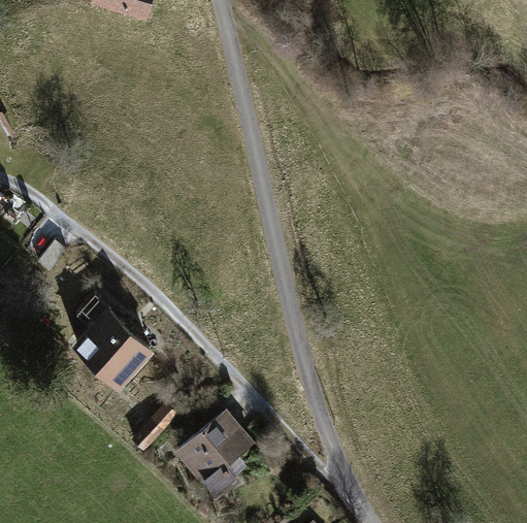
[(91,0),(90,8),(144,24),(151,0),(91,0)]
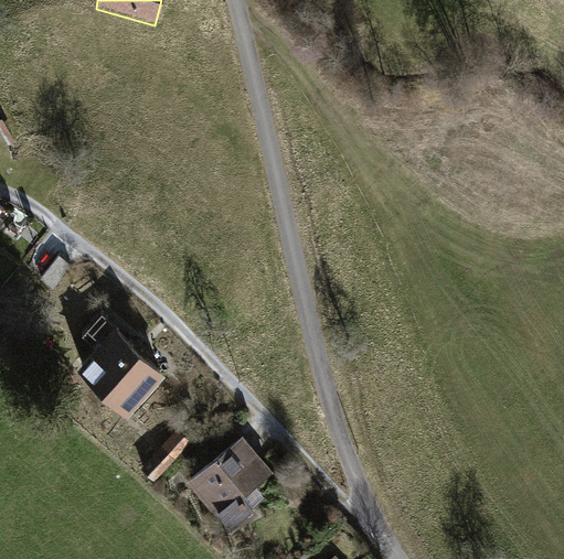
[(72,270),(57,258),(38,279),(53,291),(72,270)]
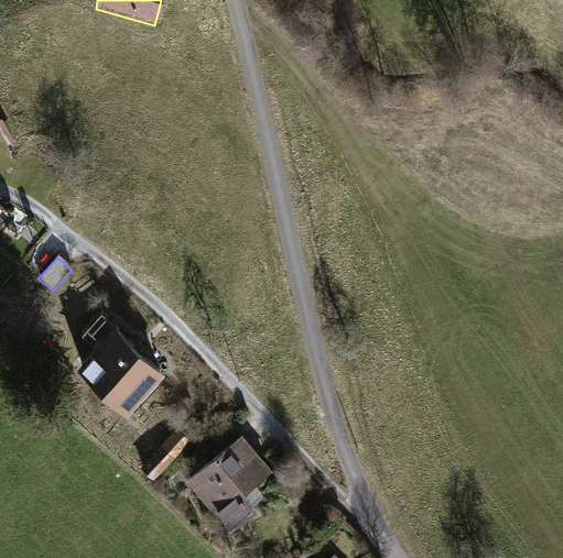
[(164,373),(116,326),(77,364),(126,412),(164,373)]
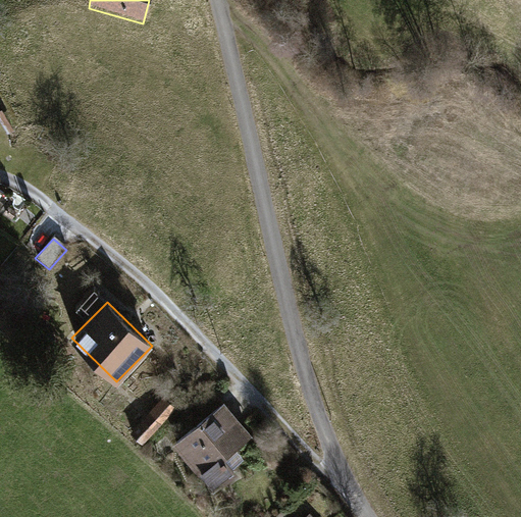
[(176,413),(162,399),(129,433),(143,447),(176,413)]
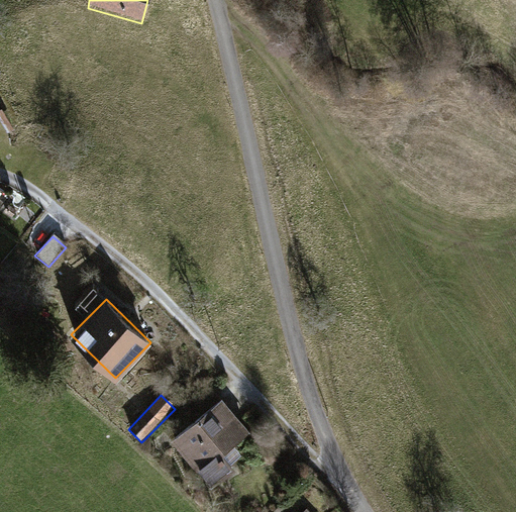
[(250,434),(222,400),(171,441),(211,493),(236,471),(230,463),(241,454),(235,446),(250,434)]
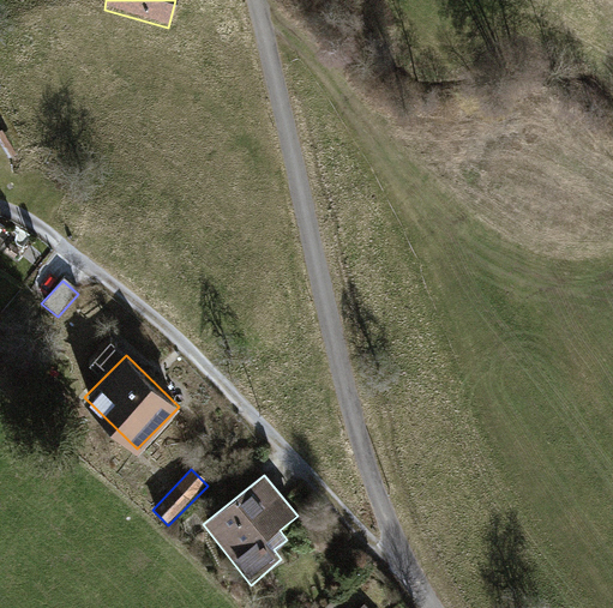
All buildings are outlined.
